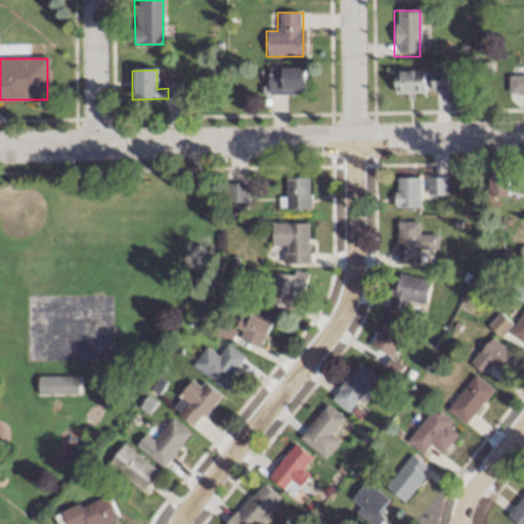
[(267,95),(304,95),(304,70),(267,70),(267,95)]
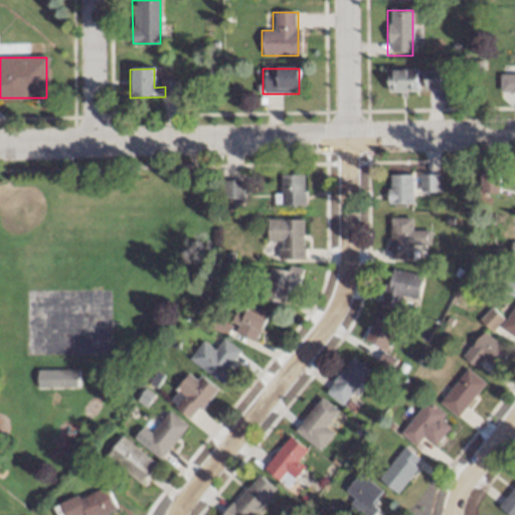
[(416,94),(416,70),(386,70),(386,94),(416,94)]
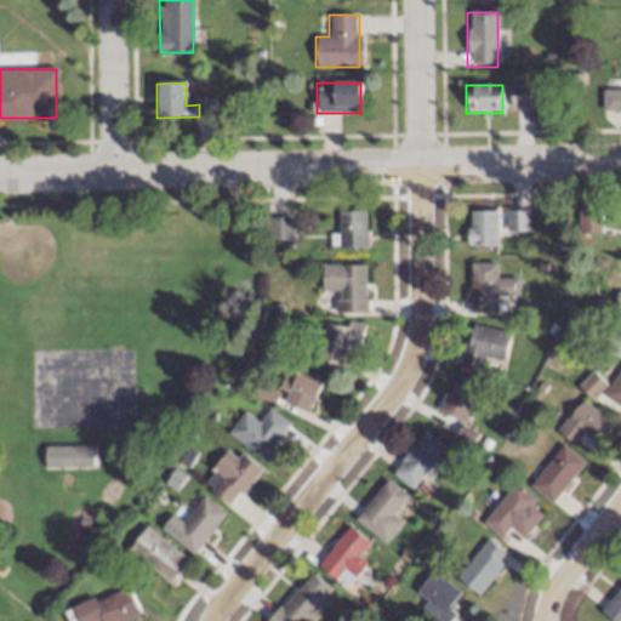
[(529,86),(510,86),(510,107),(529,107),(529,86)]
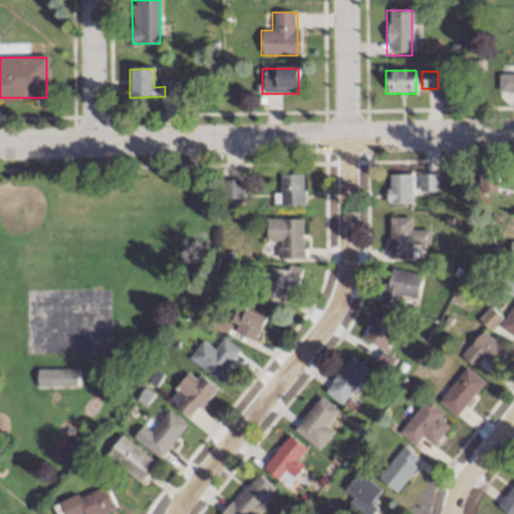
[(498,91),(513,91),(513,73),(498,74),(498,91)]
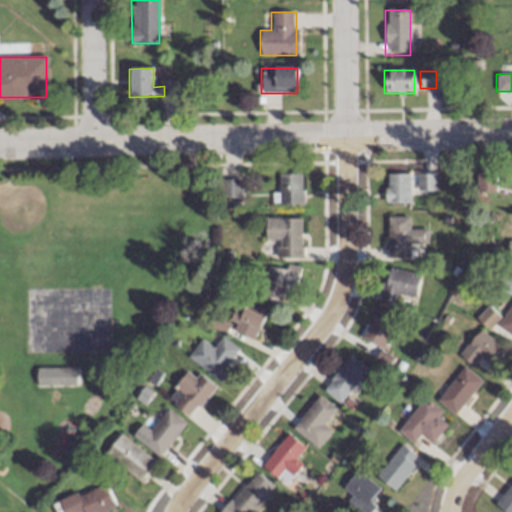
[(436,192),(436,174),(416,174),(416,192),(436,192)]
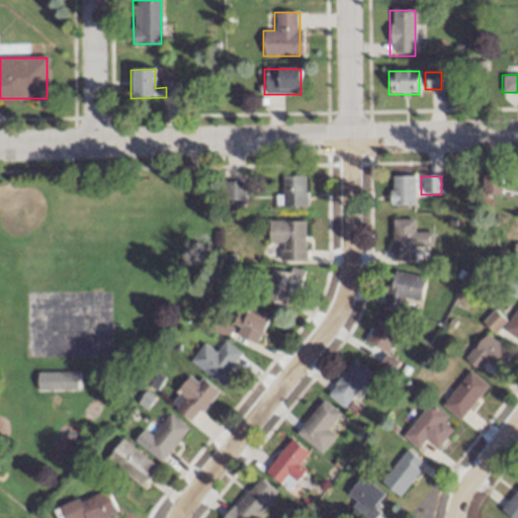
[(307,177),(281,177),(281,207),(307,207),(307,177)]
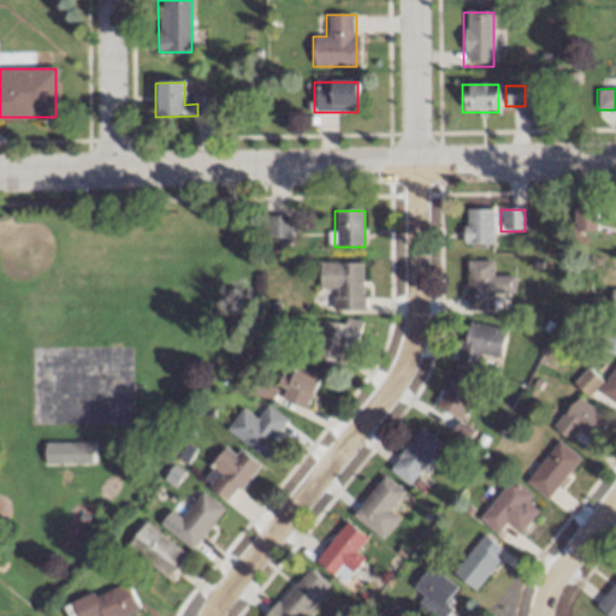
[(493,211),(463,211),(463,246),(493,246),(493,211)]
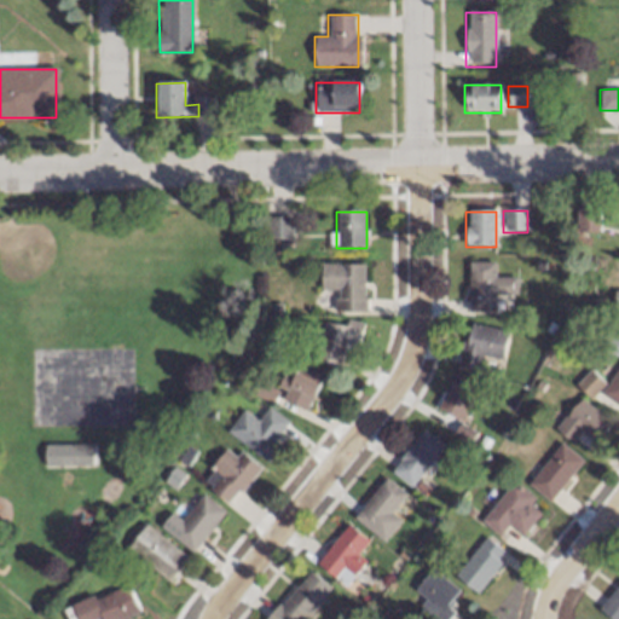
[(596,212),(585,212),(585,214),(579,214),(579,221),(586,221),(586,231),(596,231),(596,212)]
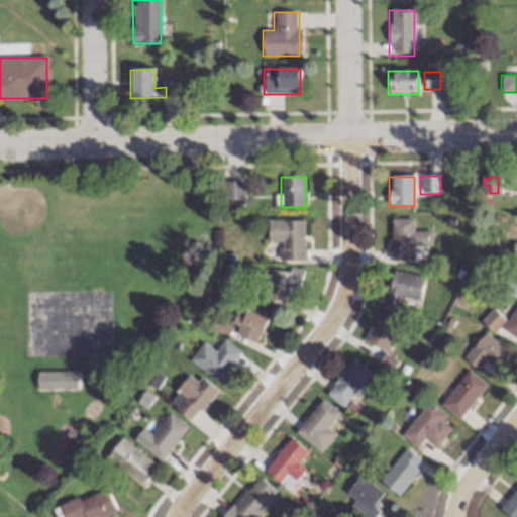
[(242,182),(223,182),(223,200),(242,200),(242,182)]
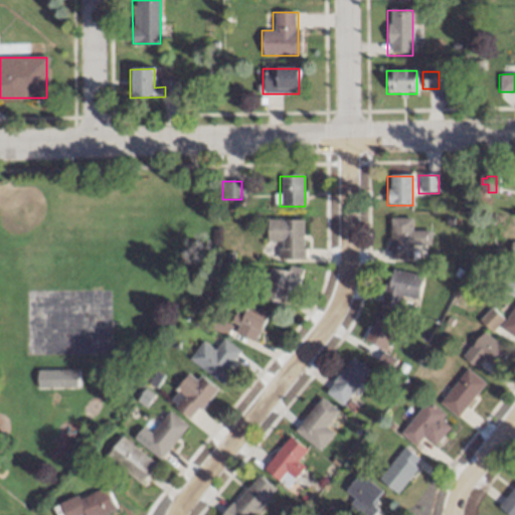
[(389,219),(389,262),(412,262),(412,245),(430,245),(430,230),(410,230),(410,219),(389,219)]
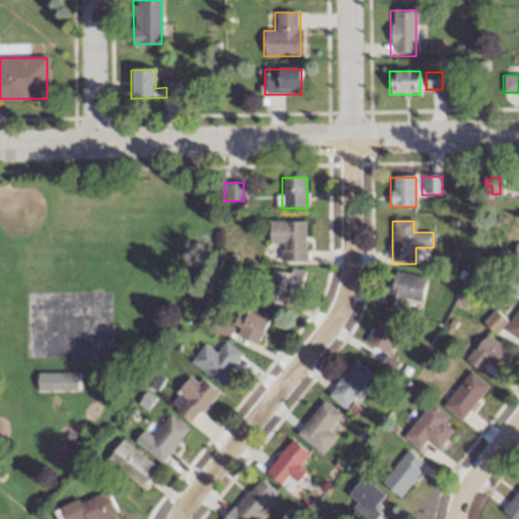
[(305,222),(269,222),(269,245),(280,245),(280,262),(305,262),(305,222)]
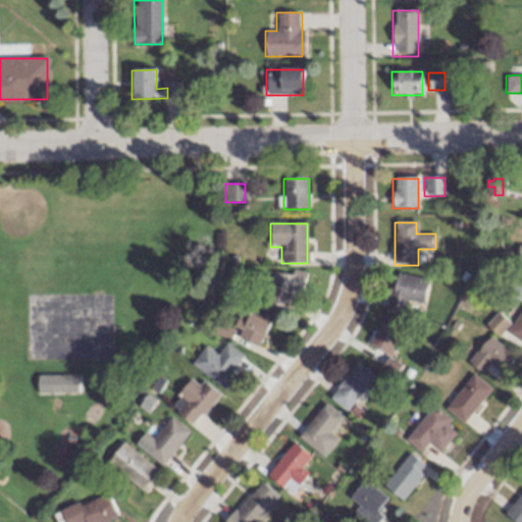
[(274,271),(266,305),(286,310),(292,291),(301,293),(306,273),(293,270),(291,275),(274,271)]
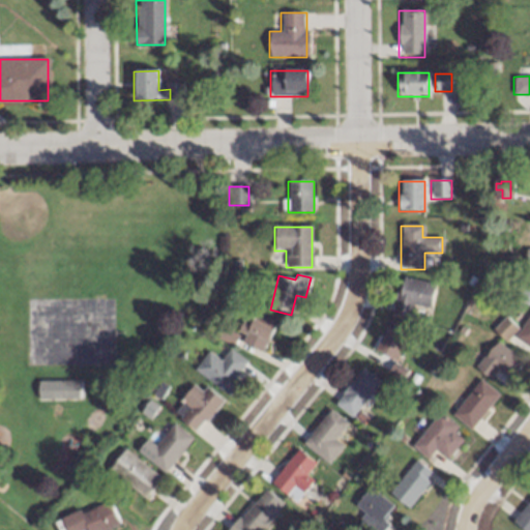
[(434,284),(401,277),(393,315),(411,318),(413,306),(429,311),(434,284)]
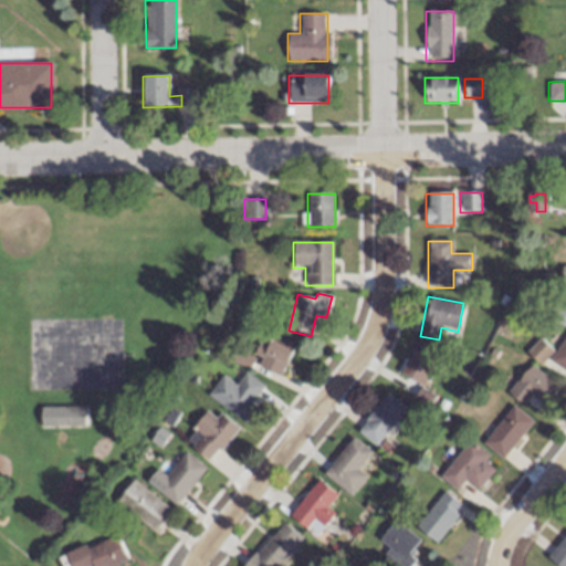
[(565,334),(549,359),(565,370),(565,334)]
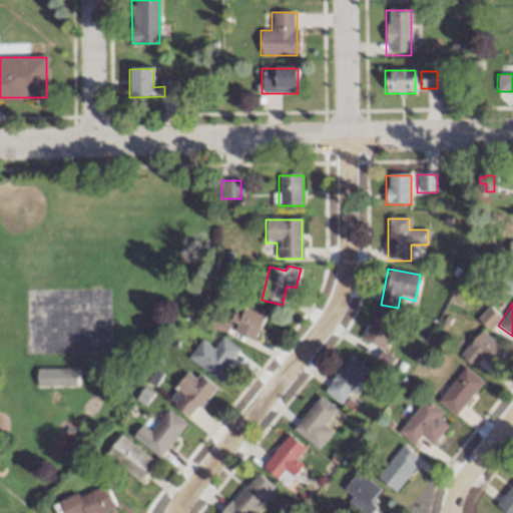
[(231,334),(258,340),(263,311),(243,307),(242,315),(235,314),(231,334)]
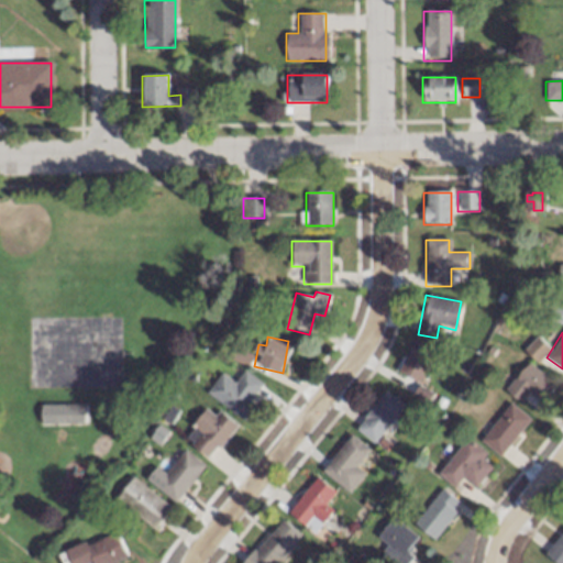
[(525,350),(536,362),(549,349),(538,337),(525,350)]
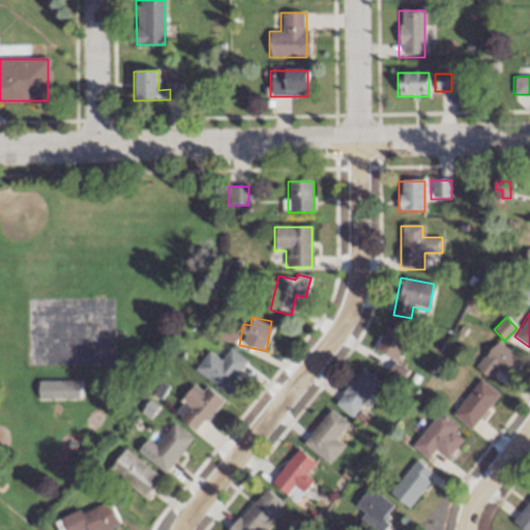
[(374,351),(394,362),(409,334),(388,324),(374,351)]
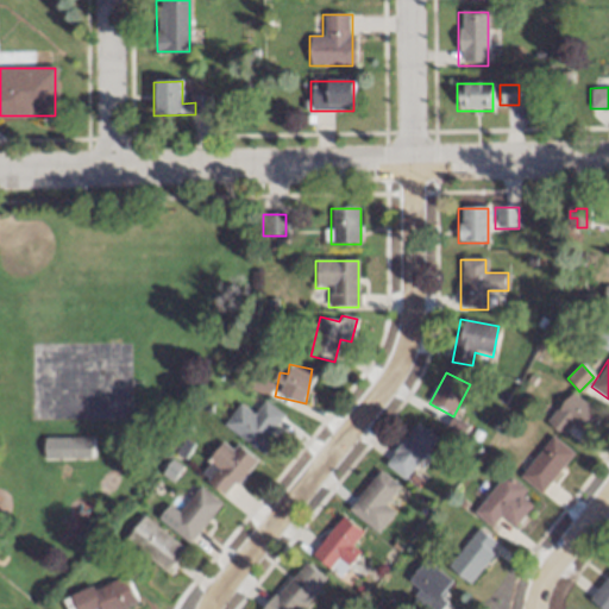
[(546,424),(563,435),(571,425),(586,435),(602,415),(569,391),(546,424)]
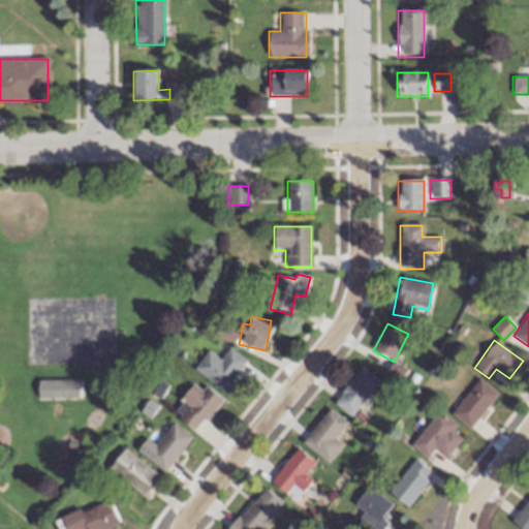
[(220,361),(208,351),(193,370),(224,393),(247,362),(228,348),(220,361)]
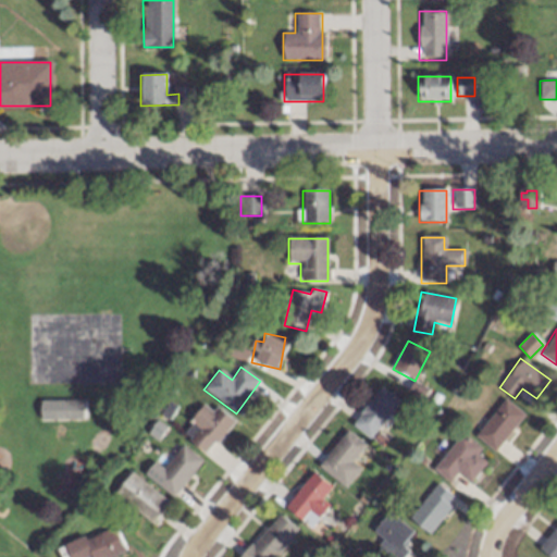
[(428,390),(413,383),(408,394),(422,400),(428,390)]
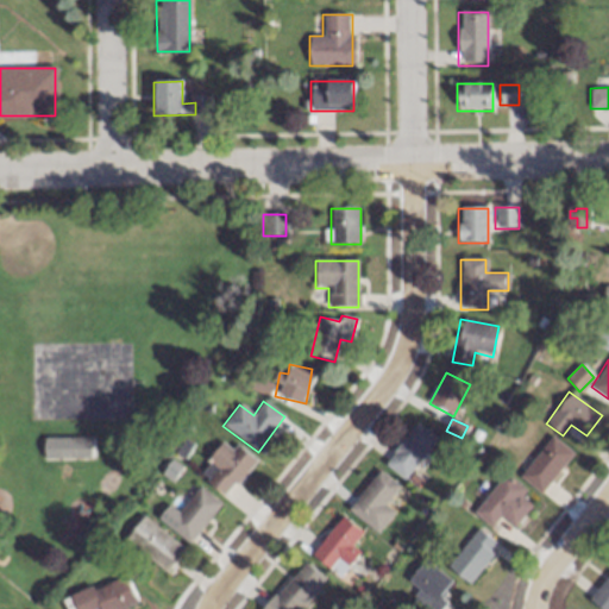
[(437,439),(416,424),(383,464),(403,481),(437,439)]
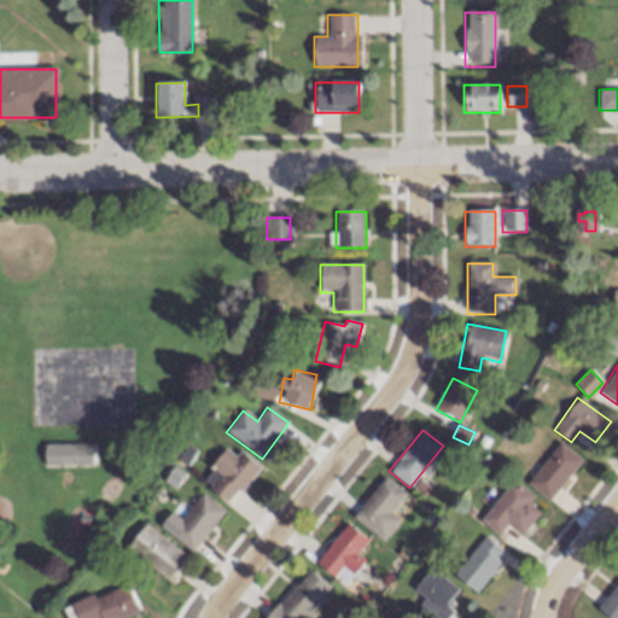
[(582,460),(559,443),(526,483),(548,501),(582,460)]
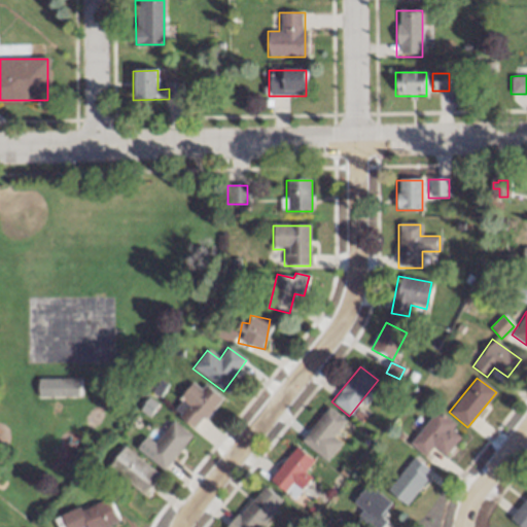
[(53,397),(77,397),(77,379),(53,379),(53,397)]
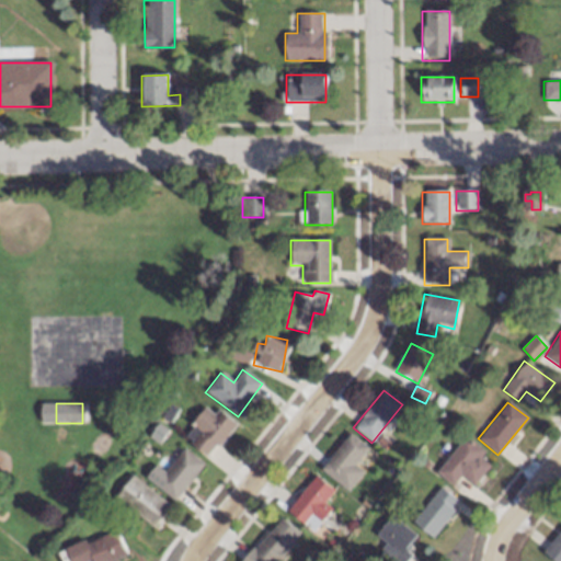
[(182,431),(202,456),(235,430),(218,409),(212,414),(208,410),(182,431)]
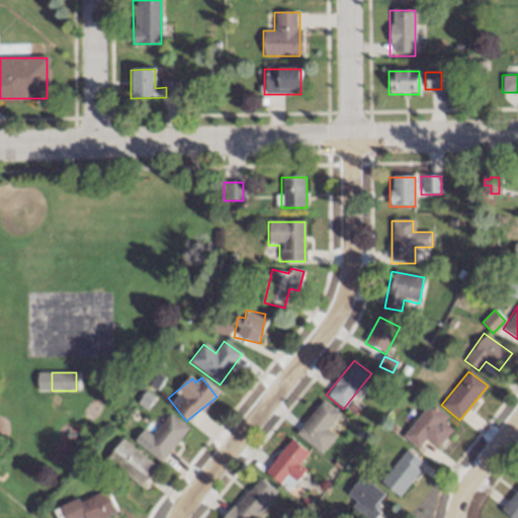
[(295,433),(321,454),(335,436),(327,430),(339,415),(322,401),(295,433)]
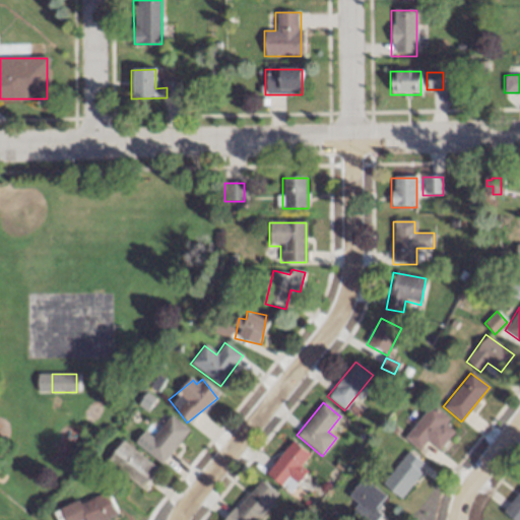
[(426,442),(439,451),(455,427),(427,407),(404,440),(419,450),(426,442)]
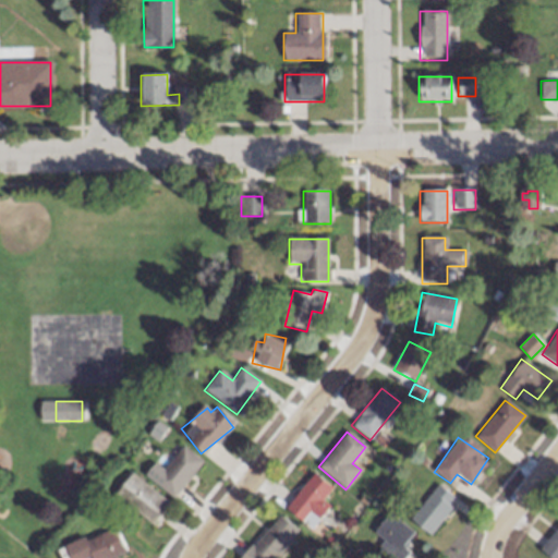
[(202,463),(183,447),(153,481),(171,498),(202,463)]
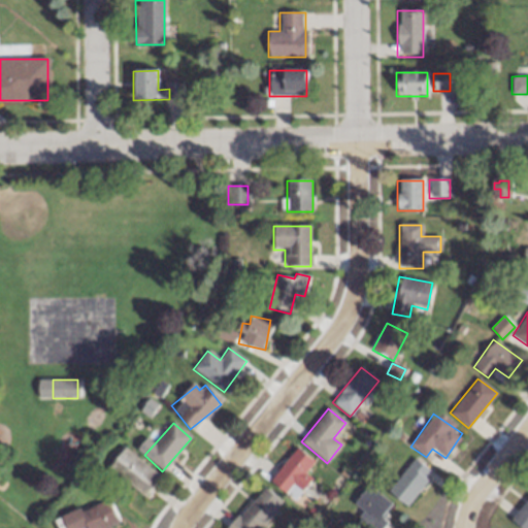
[(142,496),(159,475),(124,447),(107,468),(142,496)]
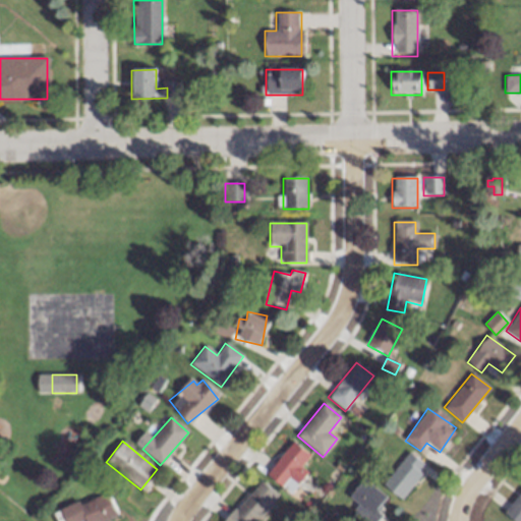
[(308,457),(291,443),(266,474),(289,495),(306,473),(299,468),(308,457)]
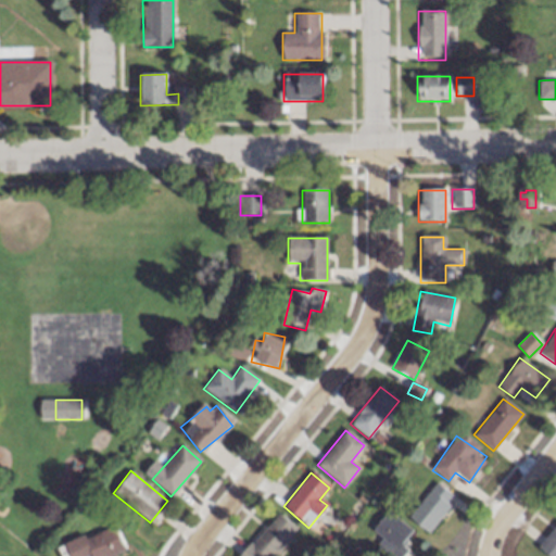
[(427,534),(455,498),(436,483),(407,519),(427,534)]
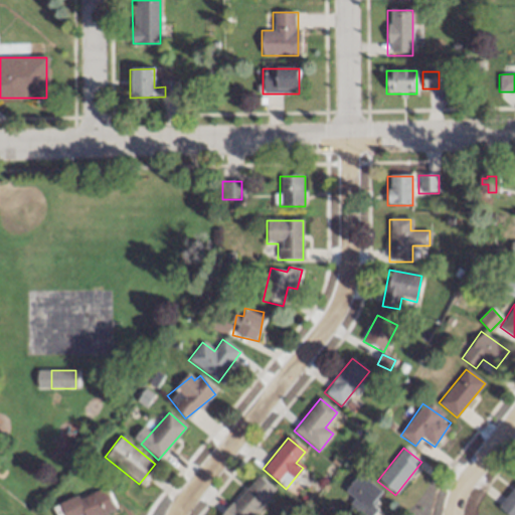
[(222,514),(253,514),(274,489),(253,474),(222,514)]
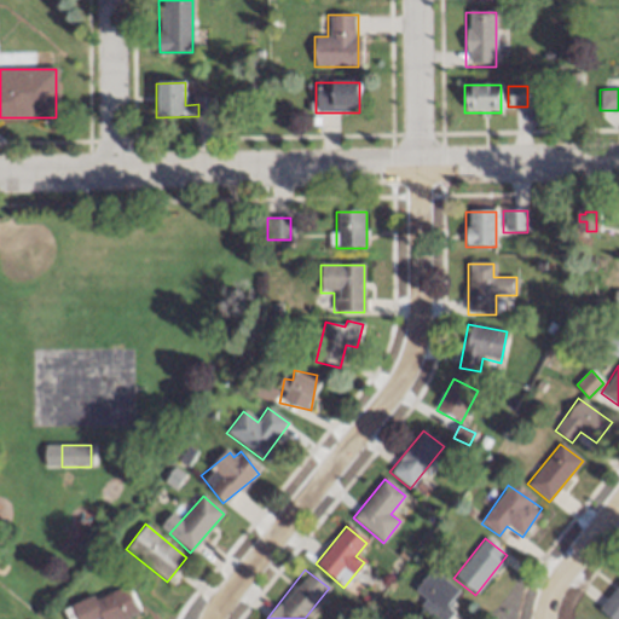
[(424,600),(418,608),(432,618),(446,618),(451,613),(445,608),(458,590),(431,571),(414,593),(424,600)]
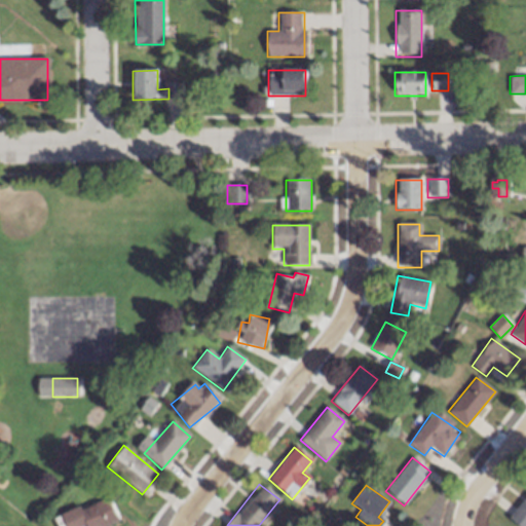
[(525,525),(525,494),(508,518),(518,525),(525,525)]
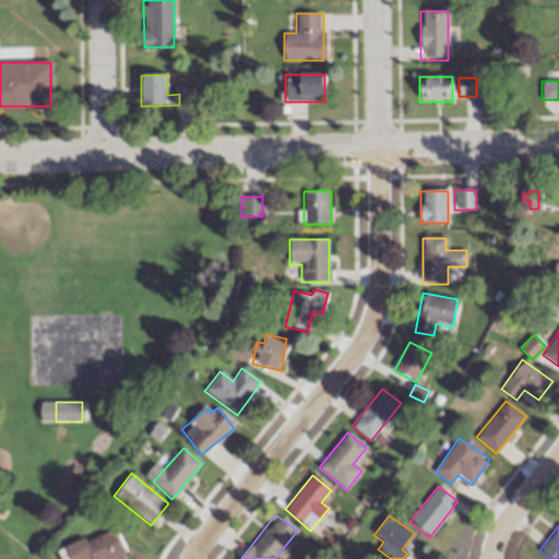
[(113,558),(126,554),(115,528),(84,543),(91,558),(113,558)]
